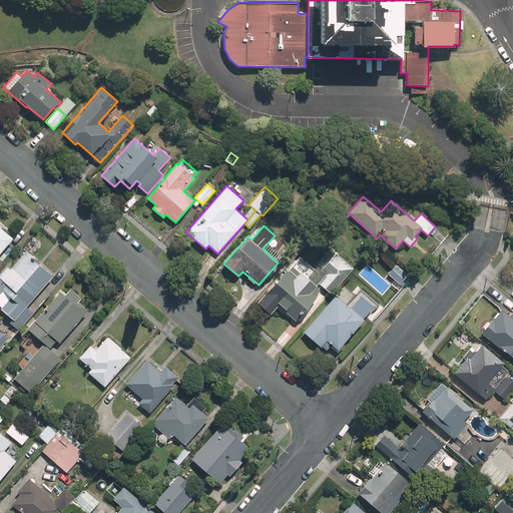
[(0,253),(13,238),(0,226),(0,253)]
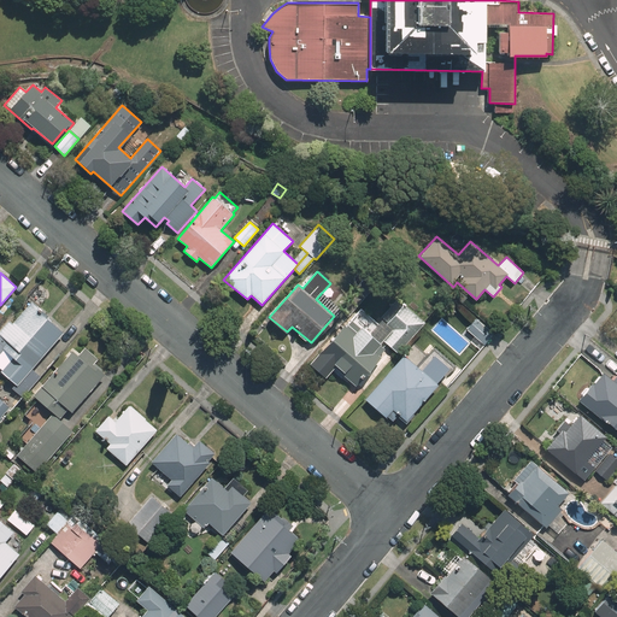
[(31,369),(63,331),(47,318),(48,317),(30,301),(12,323),(10,321),(0,330),(0,335),(6,341),(0,346),(0,347),(12,358),(0,371),(16,385),(12,389),(22,398),(40,376),(31,369)]
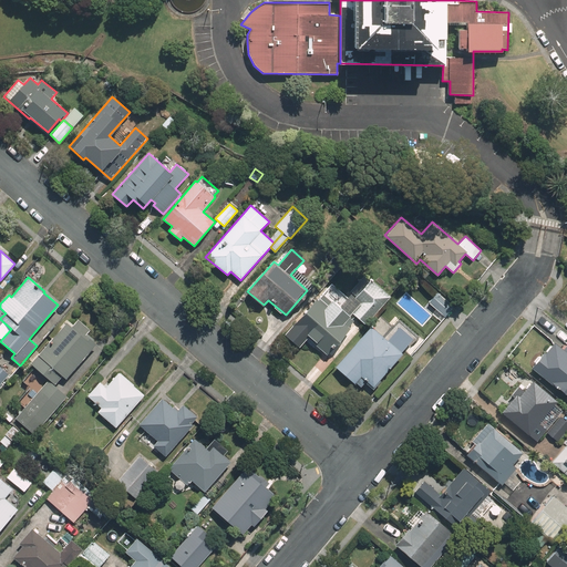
[(356,297),(361,301),(352,312),(366,325),(391,296),(371,279),(356,297)]
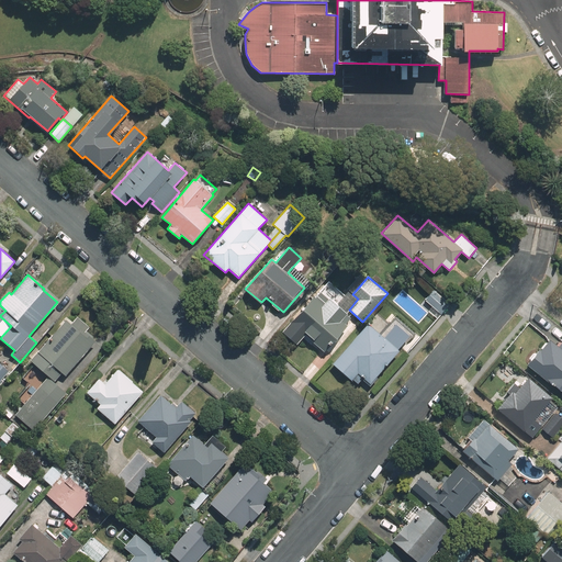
[(450,304),(434,290),(425,300),(441,314),(450,304)]
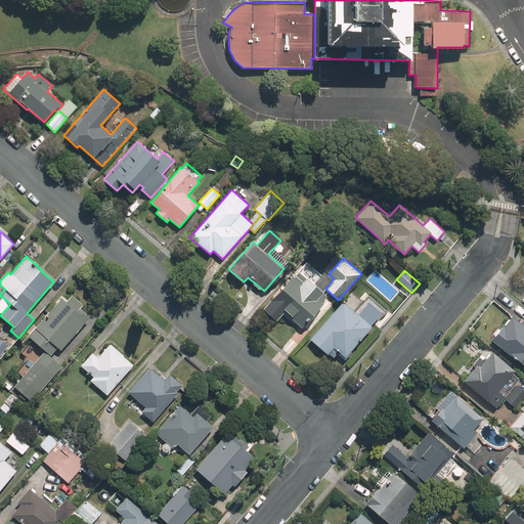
[(322,292),(325,289),(334,278),(329,274),(325,271),(313,285),(299,271),(294,277),(293,276),(270,300),(302,329),(324,303),(322,302),(328,297),(322,292)]
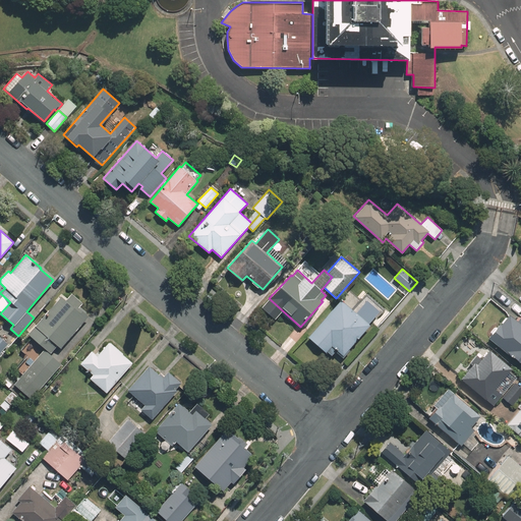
[(60,348),(89,316),(85,313),(88,312),(80,306),(77,310),(61,296),(29,334),(51,353),(58,346),(60,348)]
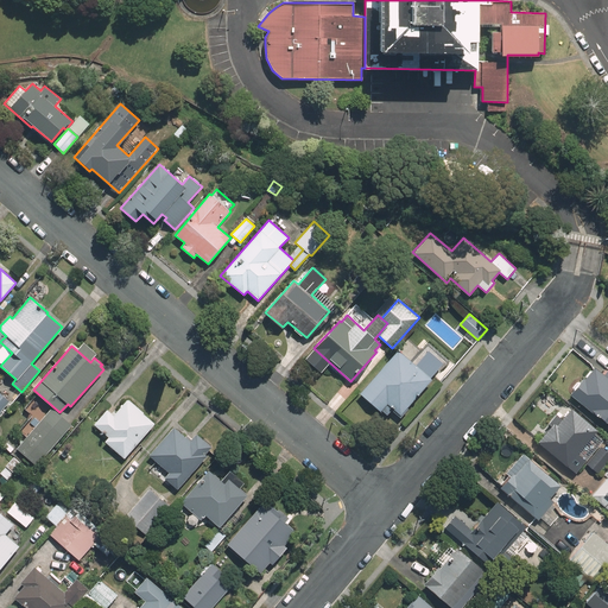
[(412,363),(398,350),(360,393),(380,412),(387,404),(400,415),(435,375),(429,371),(431,367),(419,356),(412,363)]
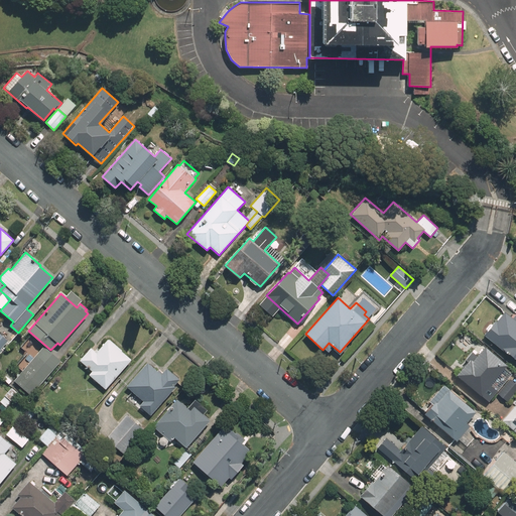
[(495,320),(484,335),(515,360),(515,320),(504,311),(497,321),(495,320)]
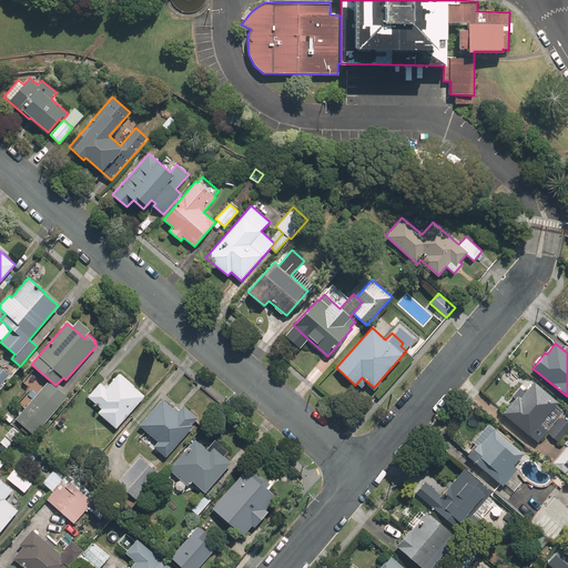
[(117,428),(144,395),(119,373),(107,388),(100,383),(88,396),(101,408),(98,413),(117,428)]
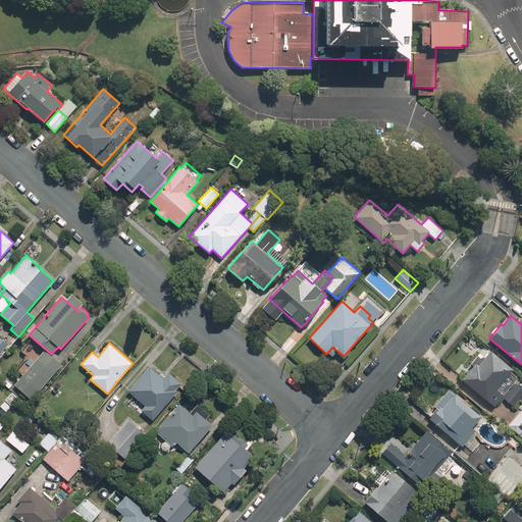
[(497,390),(514,371),(489,350),(463,379),(494,407),(504,397),(497,390)]
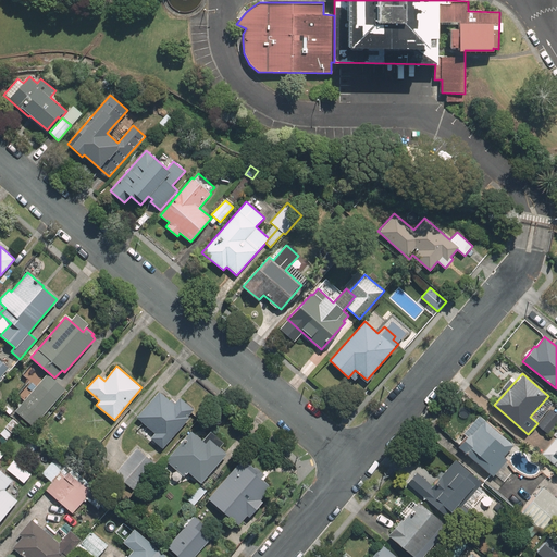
[(15,410),(34,426),(65,390),(47,374),(15,410)]
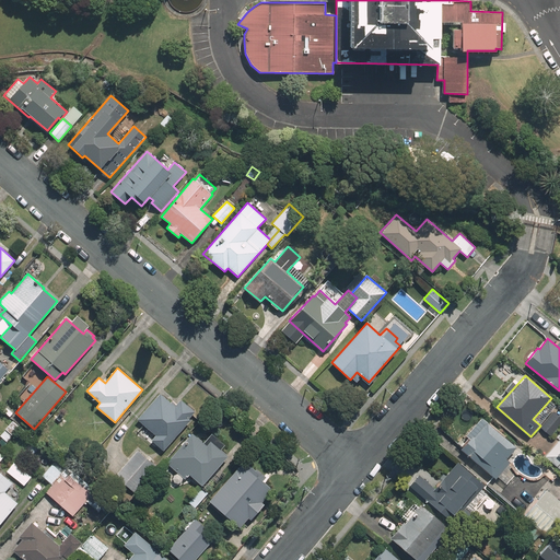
[(160,393),(137,419),(155,435),(151,440),(163,451),(190,420),(188,419),(195,411),(181,399),(175,406),(160,393)]
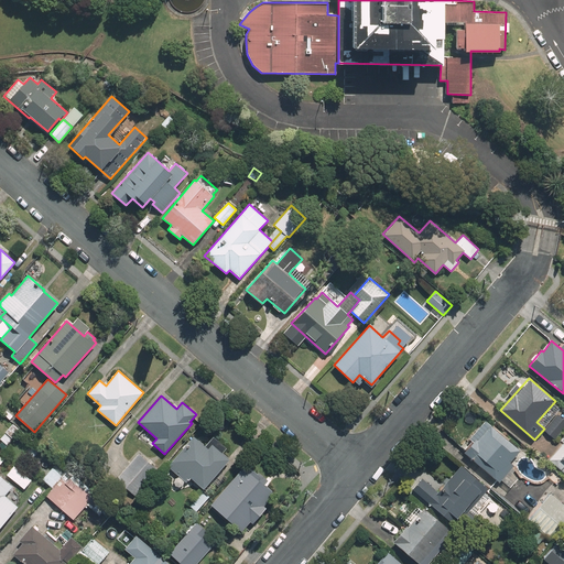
[(553,437),(563,424),(563,419),(557,414),(544,429),(553,437)]
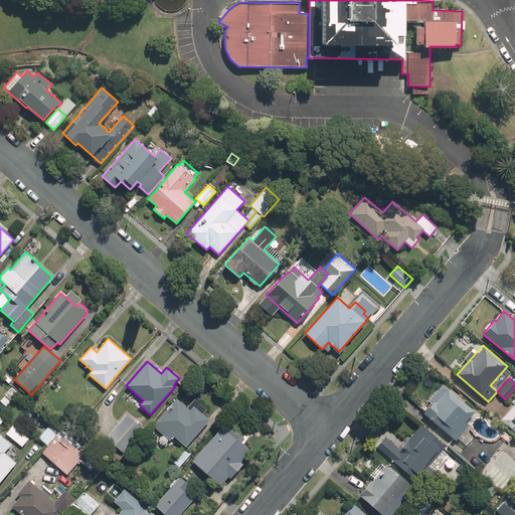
[(444,383),(428,400),(432,402),(422,412),(454,439),(457,442),(459,439),(466,445),(472,437),(465,431),(470,425),(465,421),(475,409),(444,383)]
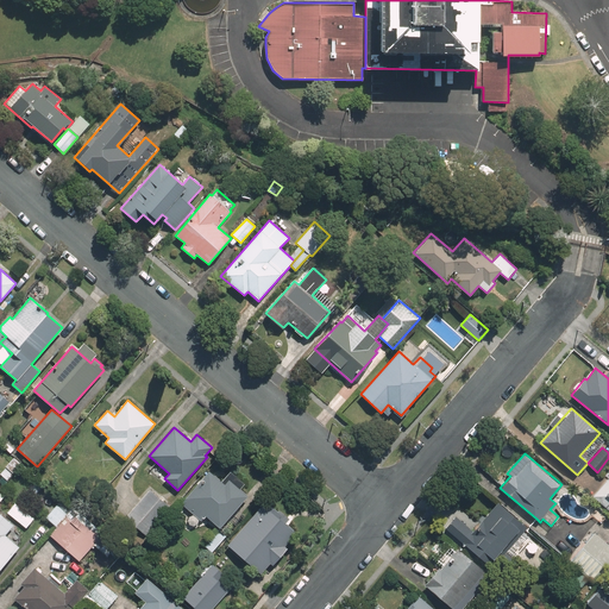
[(221,482),(209,471),(181,503),(201,521),(205,516),(219,528),(248,496),(239,489),(244,483),(231,471),(221,482)]
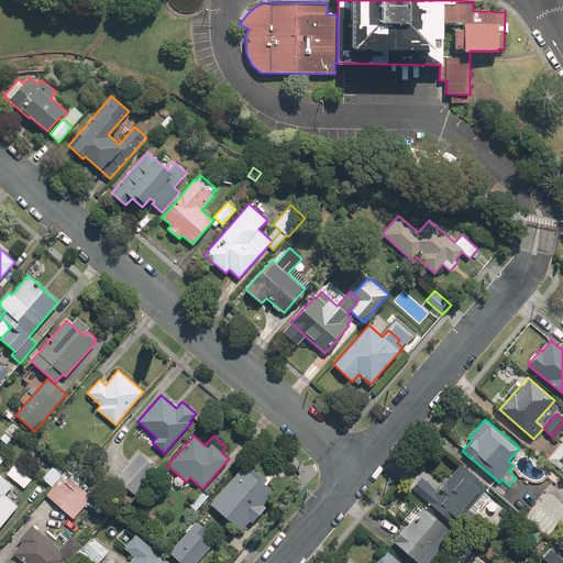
[(39,452),(33,448),(28,453),(34,457),(39,452)]
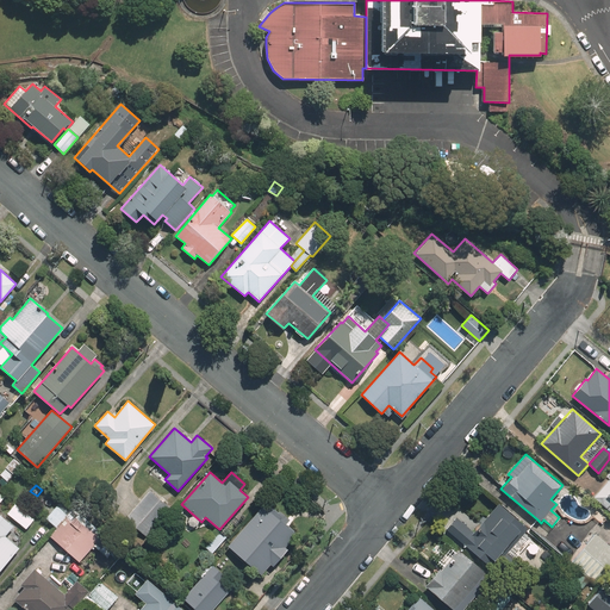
[(170,508),(150,490),(125,518),(145,536),(170,508)]
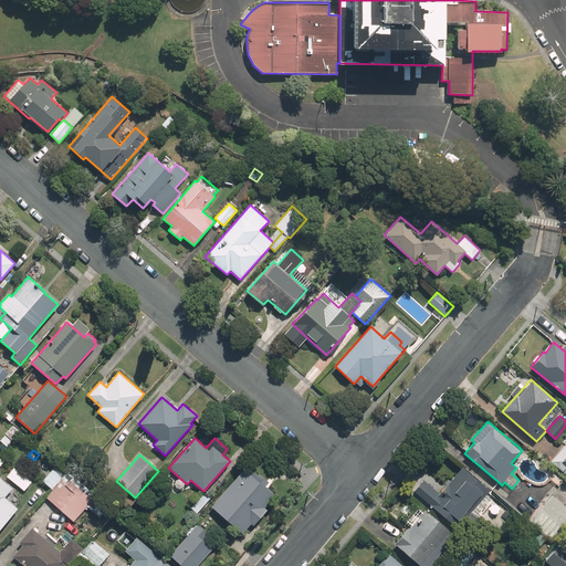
[(42,481),(52,490),(67,472),(58,463),(42,481)]
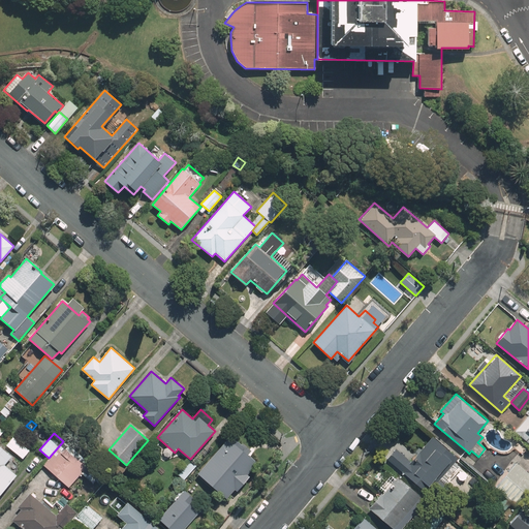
[(411,460),(399,449),(389,462),(425,492),(455,457),(431,437),(411,460)]
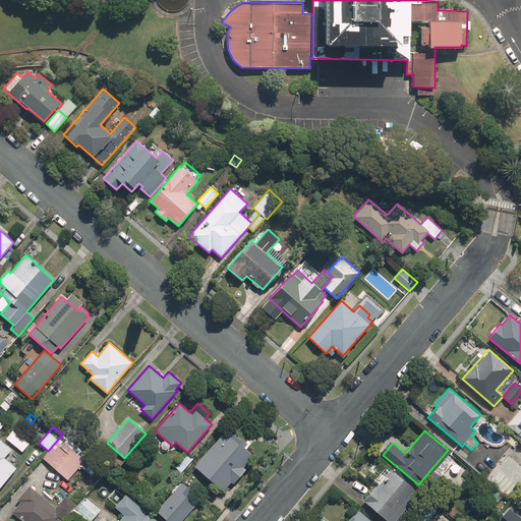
[(225,431),(194,466),(223,490),(231,482),(233,484),(246,469),(244,467),(253,456),(225,431)]
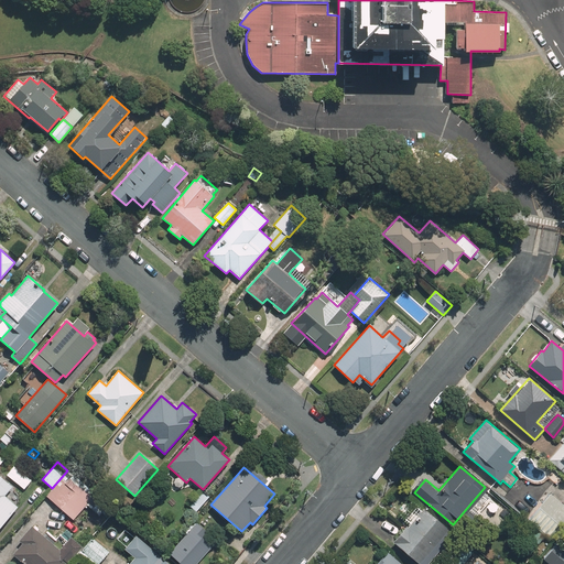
[(12,486),(0,475),(0,528),(19,506),(4,495),(12,486)]
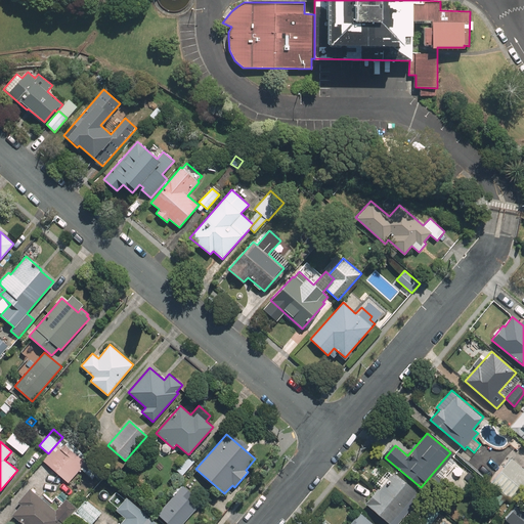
[(87,465),(60,441),(43,461),(70,484),(87,465)]
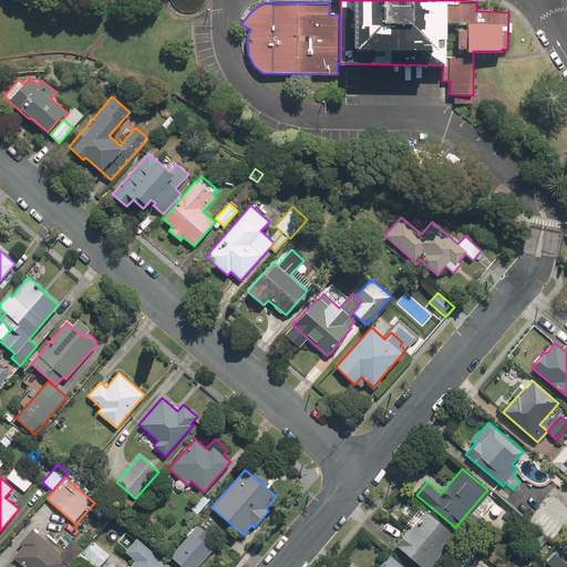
[(197,515),(210,500),(204,493),(191,509),(197,515)]
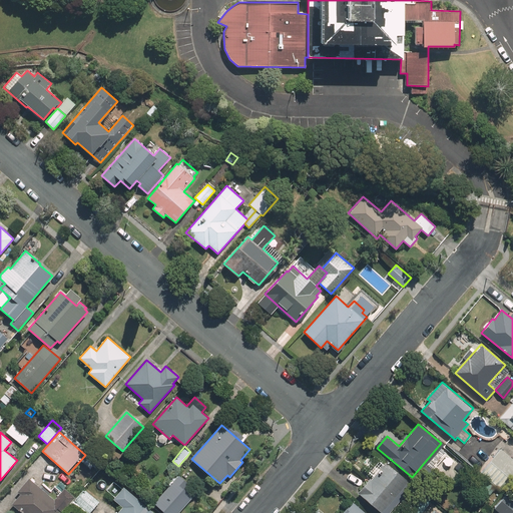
[(512,480),(512,458),(503,448),(479,472),(501,493),(512,480)]
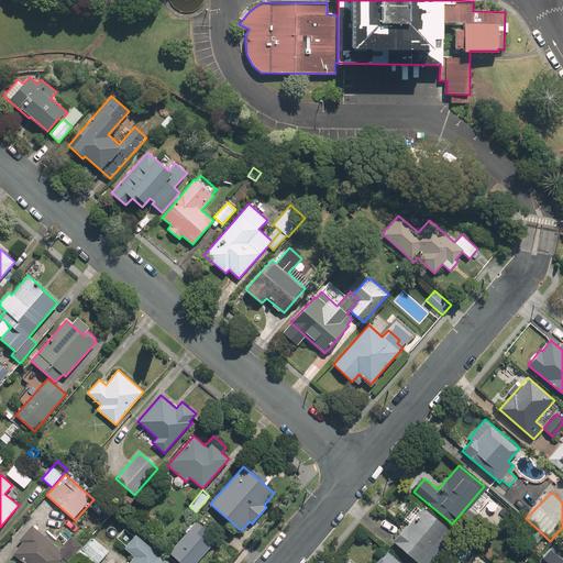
[(423,505),(392,541),(416,562),(432,562),(457,534),(423,505)]
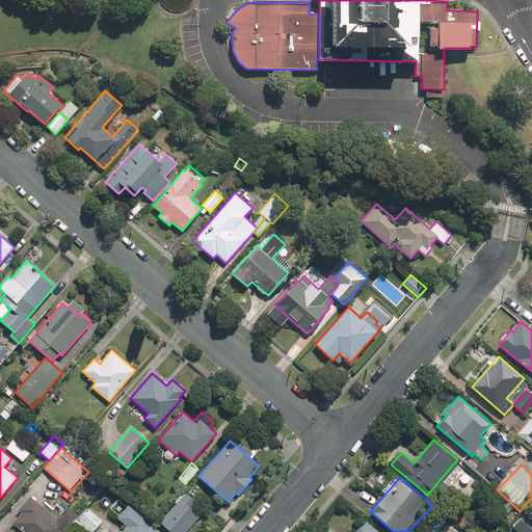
[(185,494),(180,489),(169,502),(175,506),(185,494)]
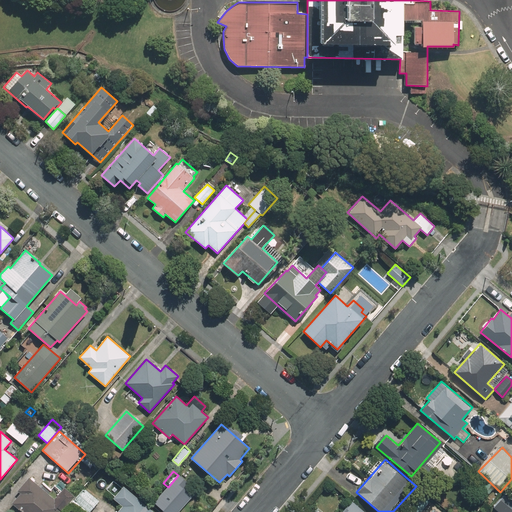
[(189,483),(179,474),(178,475),(168,487),(154,503),(163,511),(179,511),(193,496),(184,489),(189,483)]
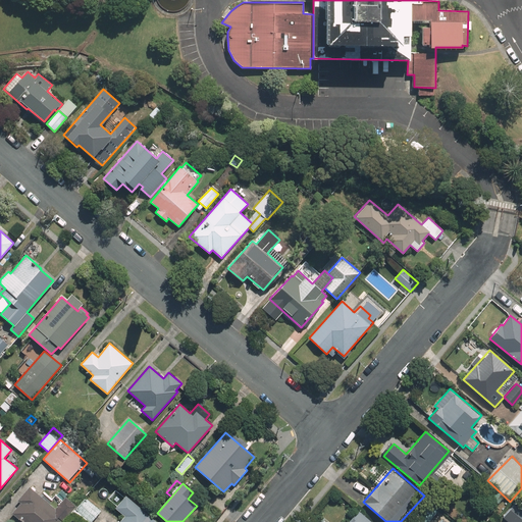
[(65,497),(58,505),(44,491),(40,497),(30,487),(17,500),(21,504),(12,514),(21,521),(63,521),(76,508),(65,497)]
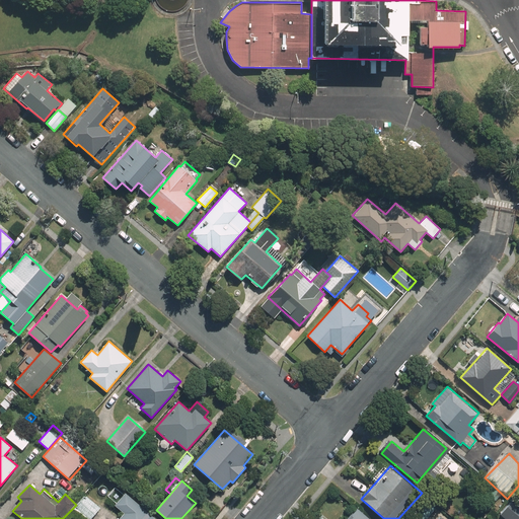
[(154,518),(155,518),(125,493),(115,505),(124,513),(119,518),(154,518)]
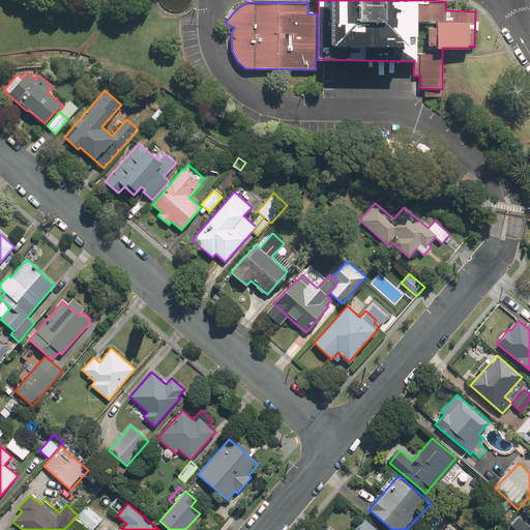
[(93,529),(102,519),(88,506),(77,519),(90,529),(93,529)]
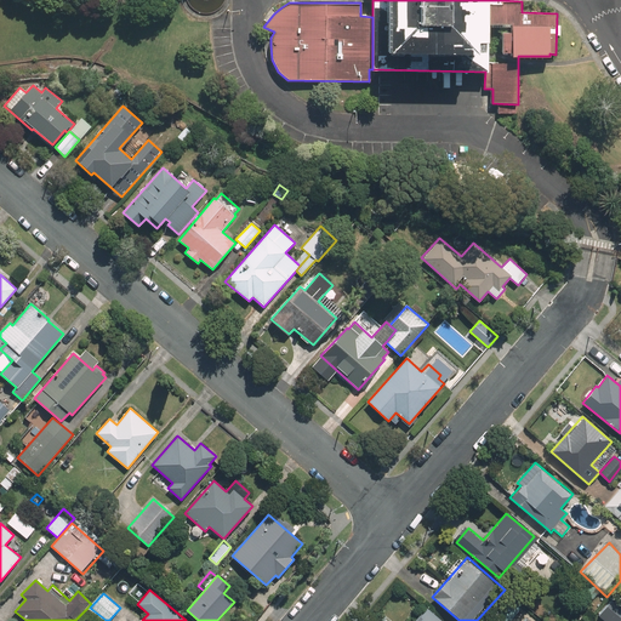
[(620,620),(620,600),(616,597),(597,617),(600,620),(620,620)]
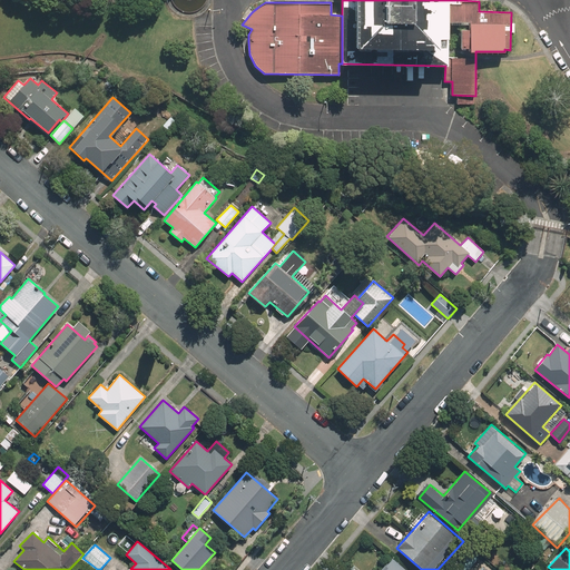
[(405,569),(391,558),(381,569),(405,569)]
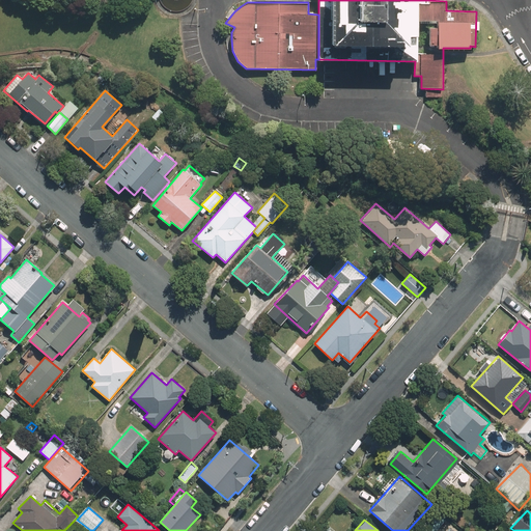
All buildings are outlined.
